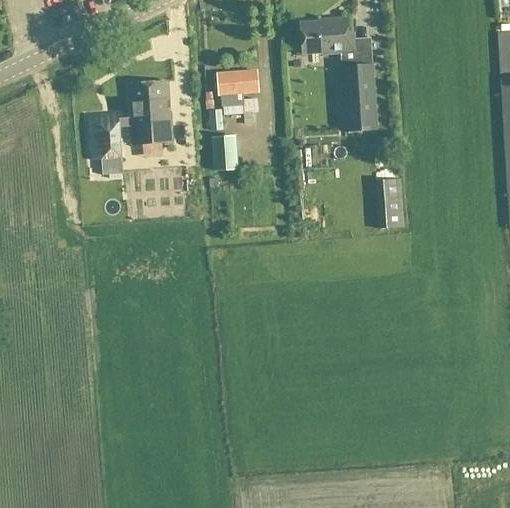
[(373,63),(361,64),(360,48),(355,48),(353,31),(347,32),(346,17),(327,18),(327,20),(300,22),(303,53),(324,51),(324,53),(341,51),(342,65),(340,65),(344,131),(377,129),(373,63)]
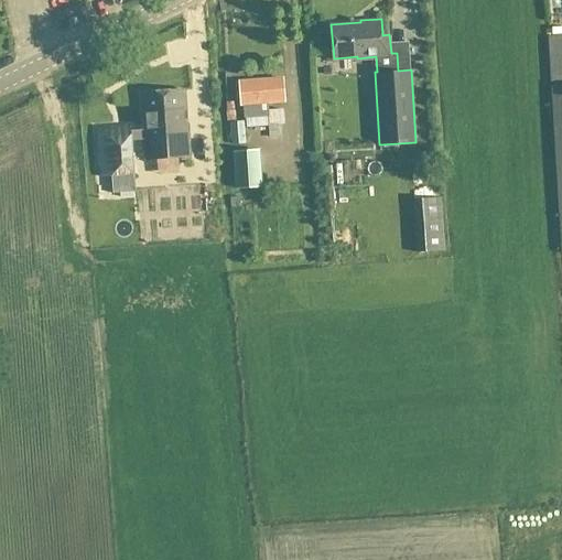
[(561,34),(549,35),(561,236),(561,34)]
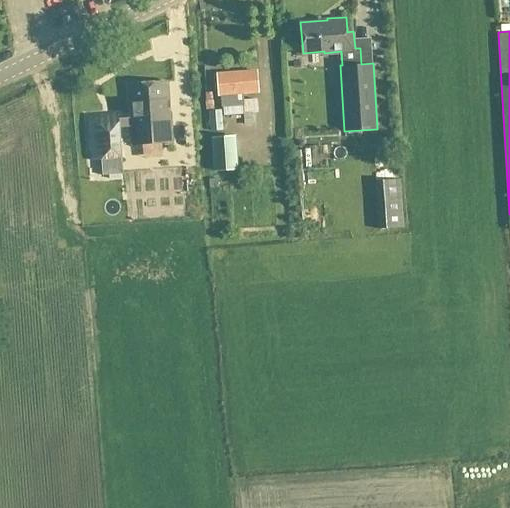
[(254,124),(255,111),(256,111),(255,98),(244,99),(243,92),(259,90),(257,70),(216,74),(218,94),(222,94),(224,114),(244,112),(244,123),(254,124)]
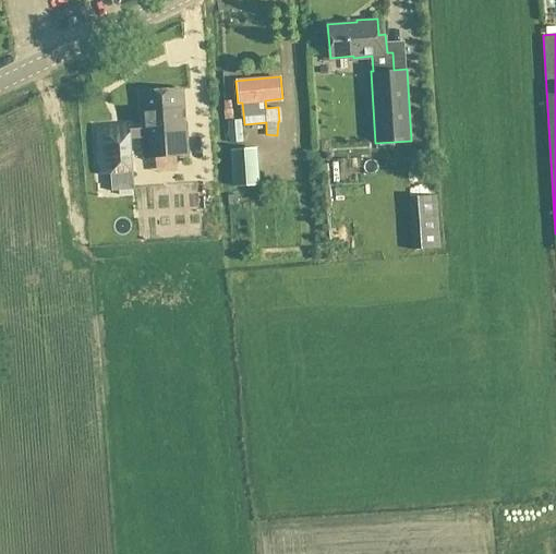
[(182,89),(140,92),(143,157),(200,153),(197,121),(184,122),(182,89)]
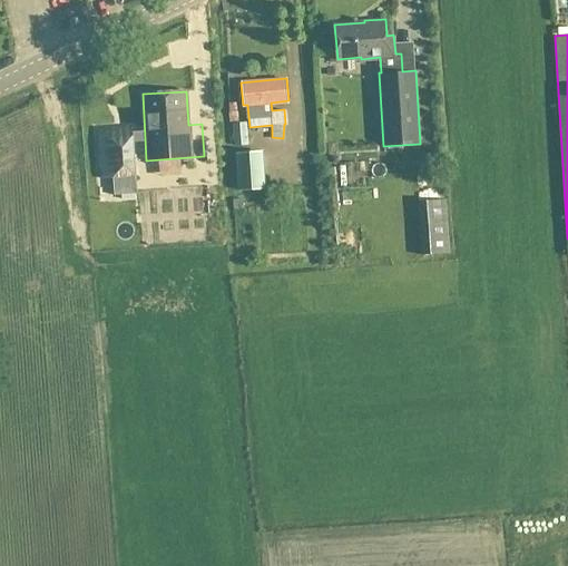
[(232,123),(234,146),(248,144),(246,122),(232,123)]
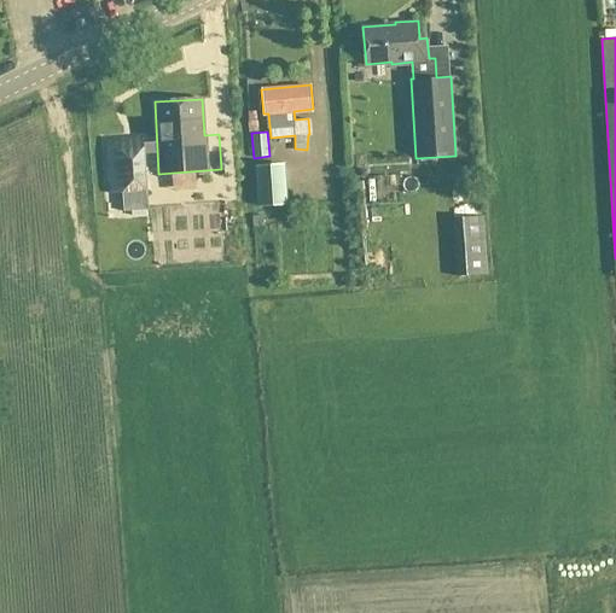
[(144,138),(105,140),(109,192),(122,192),(123,210),(147,209),(144,138)]
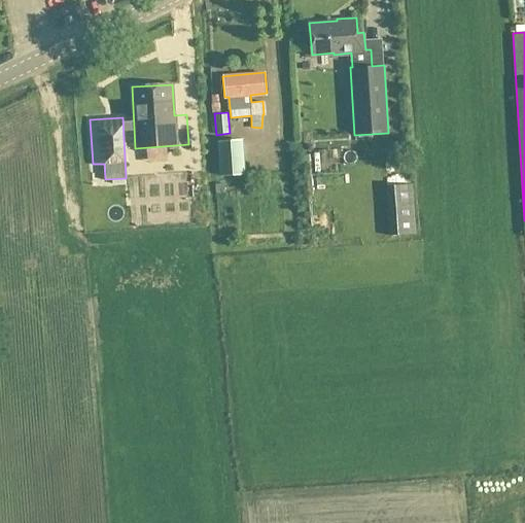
[(243,141),(218,143),(221,175),(246,173),(243,141)]
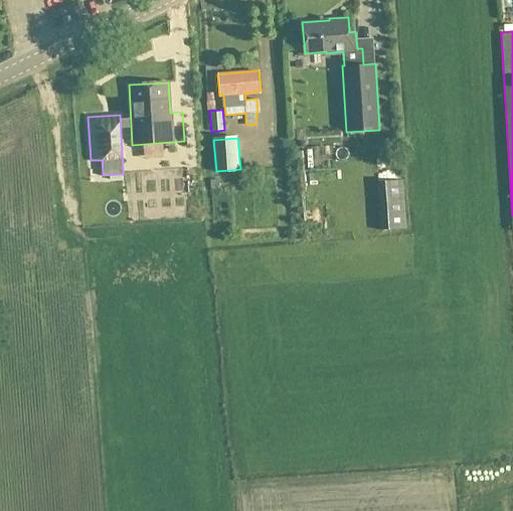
[(401,181),(377,182),(380,230),(405,228),(401,181)]
